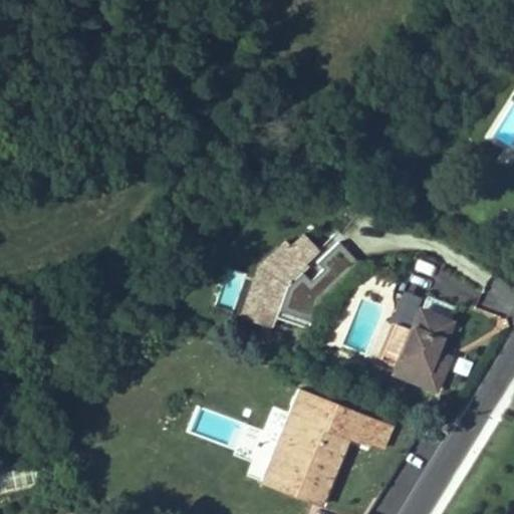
[(251,270),(239,318),(268,326),(281,315),(307,322),(314,298),(356,261),(337,240),(309,265),(312,256),(319,249),(299,228),(251,270)]
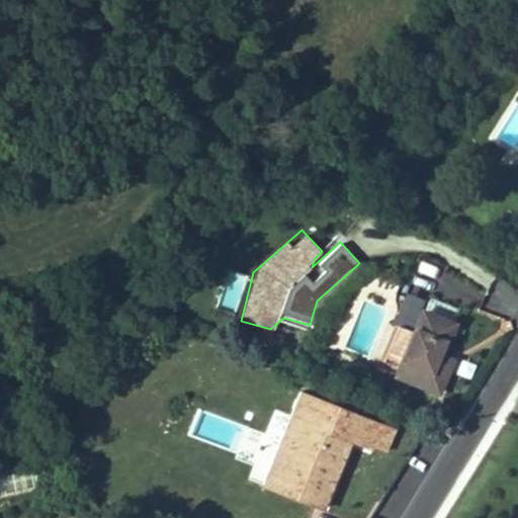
[(454,325),(460,311),(431,298),(425,313),(454,325)]
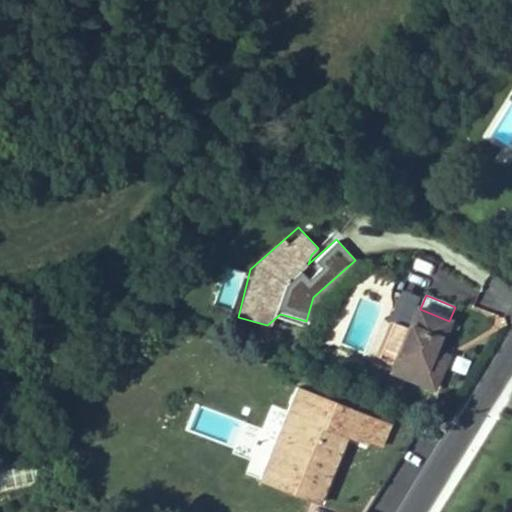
[(434,352),(436,345),(439,346),(449,321),(420,309),(417,308),(409,328),(395,364),(392,371),(406,377),(434,388),(446,357),(434,352)]
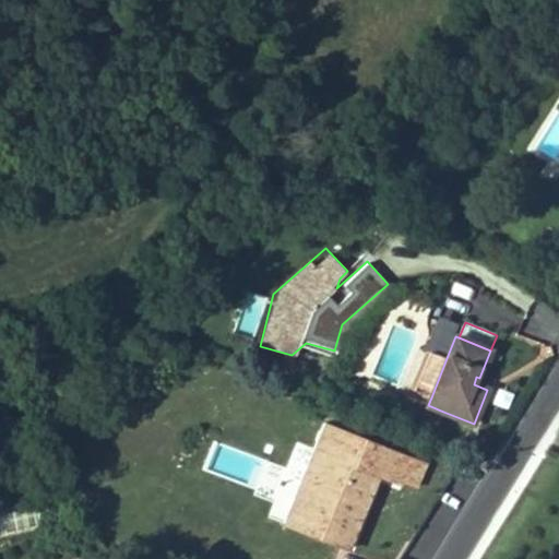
[(431,397),(447,358),(431,352),(415,391),(431,397)]
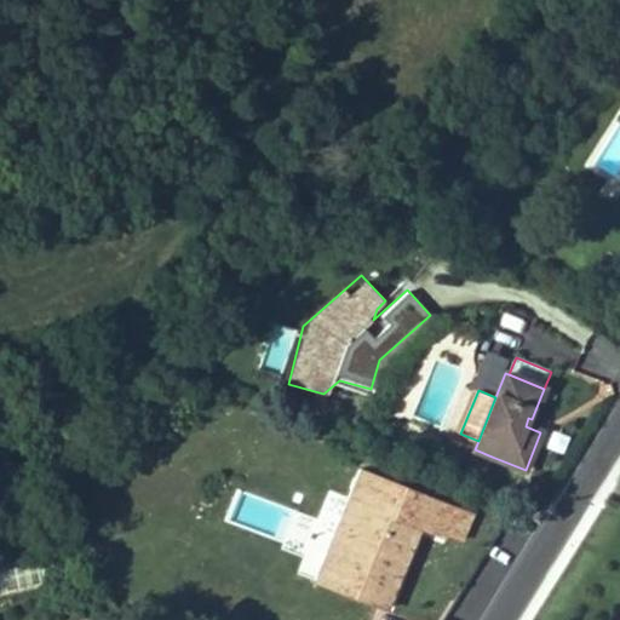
[(483,477),(492,457),(475,449),(468,466),(474,470),(472,474),(483,477)]
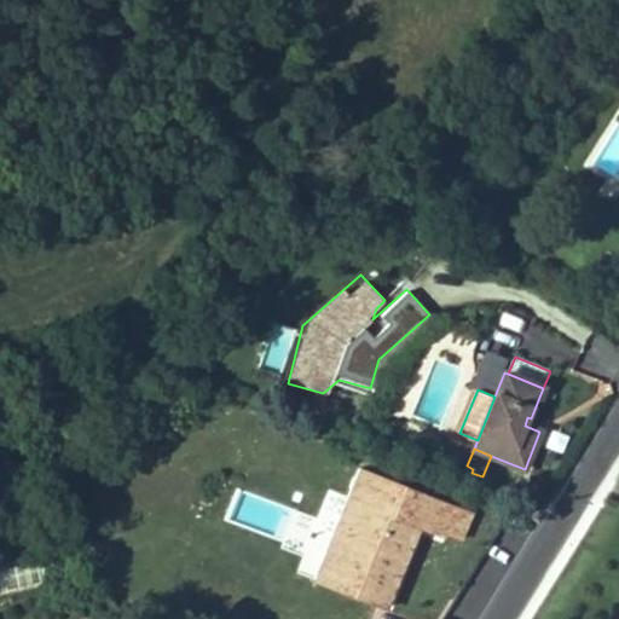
[(379,605),(385,607),(395,580),(389,578),(411,522),(432,531),(444,502),(358,468),(347,496),(329,489),(313,526),(291,516),(282,542),(306,551),(307,547),(325,554),(314,579),(379,605)]
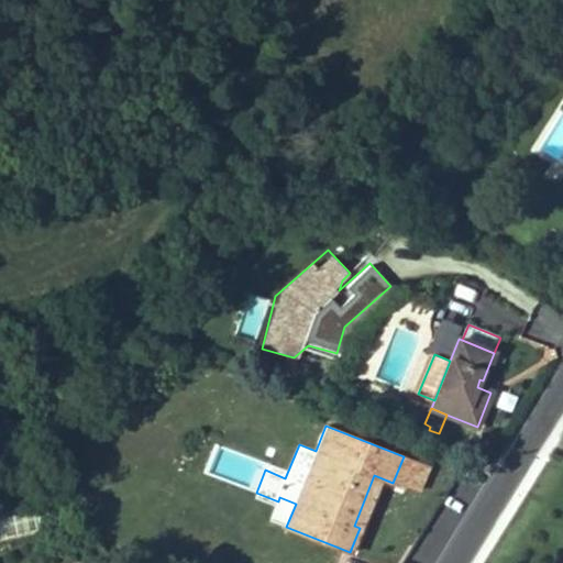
[(420,489),(429,466),(404,456),(393,483),(405,488),(407,485),(420,489)]
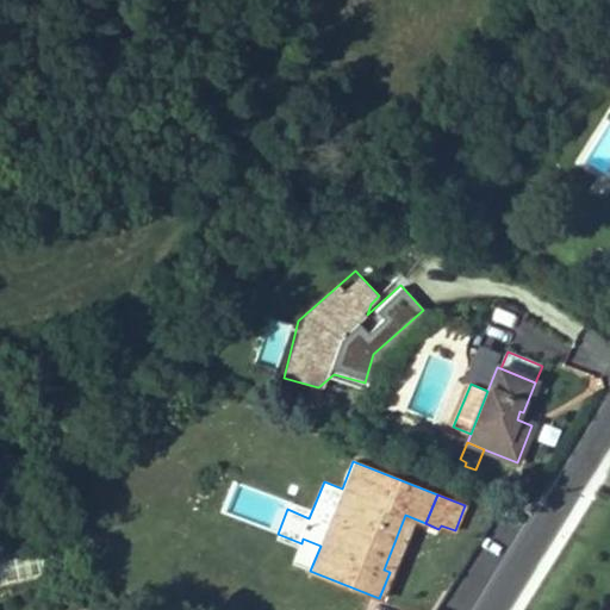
[(16,547),(13,537),(4,540),(6,551),(16,547)]
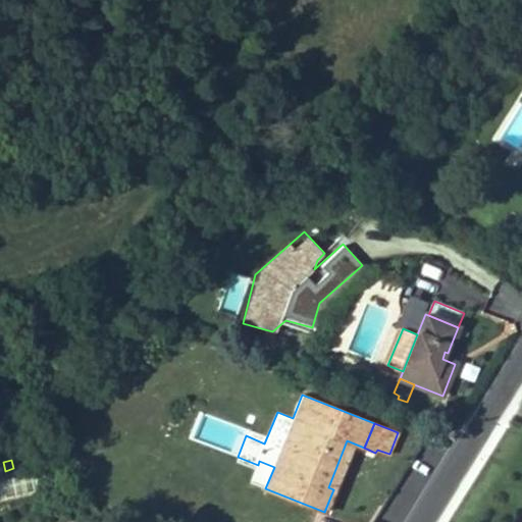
[(19,470),(0,474),(0,498),(24,492),(19,470)]
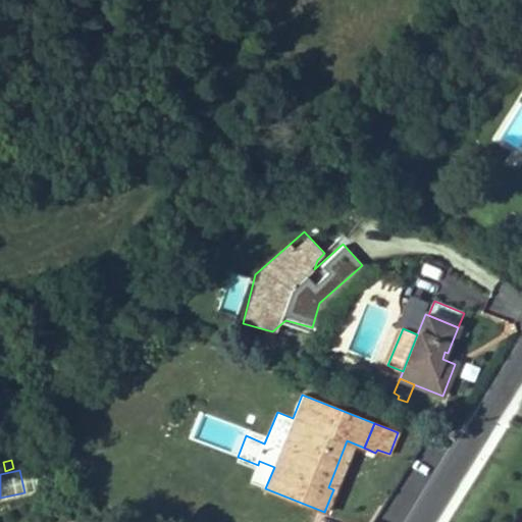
[(350,521),(324,512),(319,510),(314,521),(350,521)]
